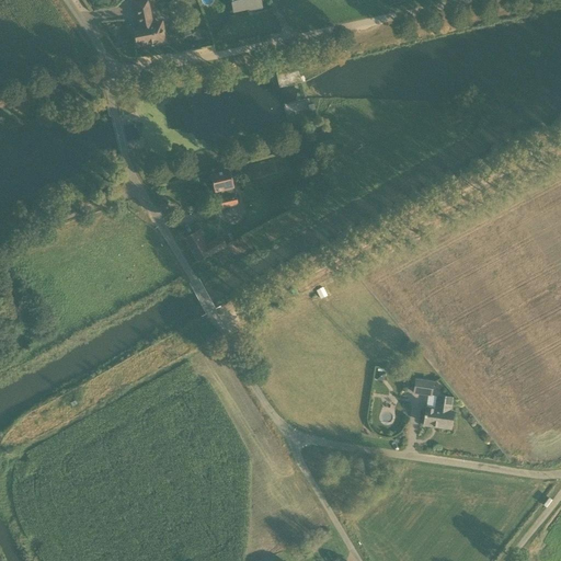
[(141,0),(134,1),(135,3),(139,29),(134,30),(137,47),(156,44),(156,46),(167,44),(162,20),(151,22),(147,1),(145,1),(145,0),(141,0)]
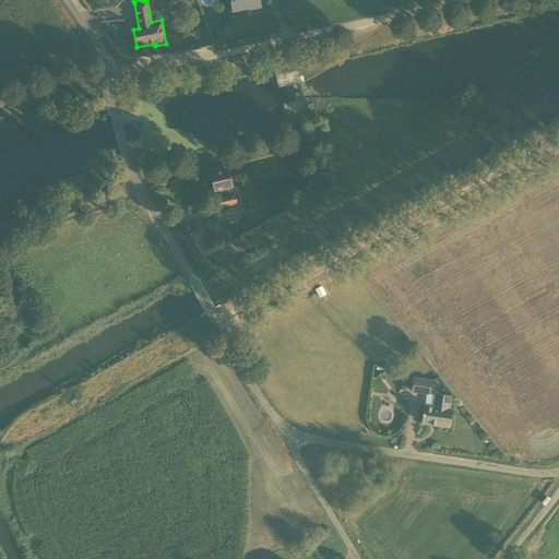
[(229,0),(233,11),(248,9),(247,6),(260,2),(259,0),(229,0)]
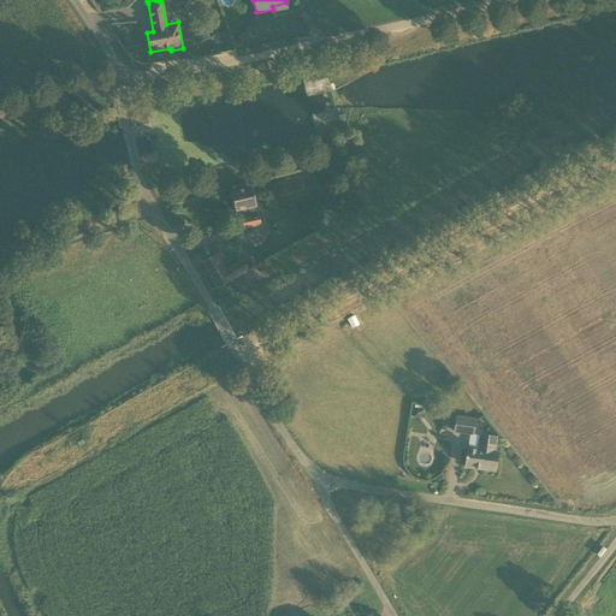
[(330,158),(345,155),(344,144),(329,147),(330,158)]
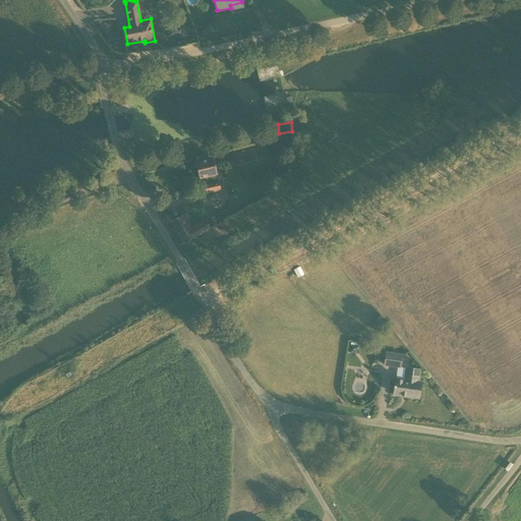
[(221,190),(216,168),(213,159),(195,163),(199,179),(205,177),(207,184),(205,185),(207,193),(221,190)]
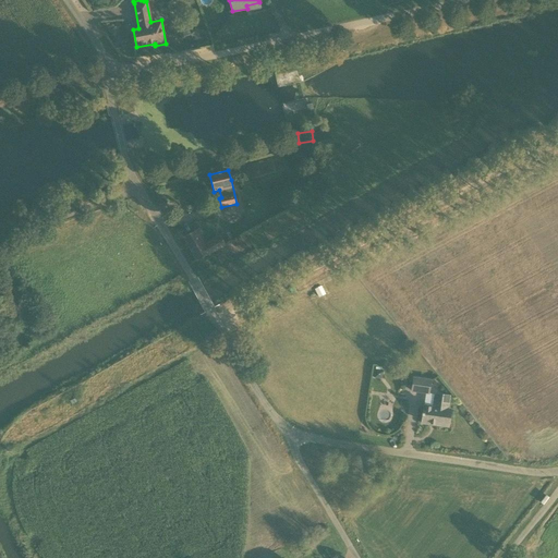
[(320,286),(314,289),(318,296),(325,293),(320,286)]
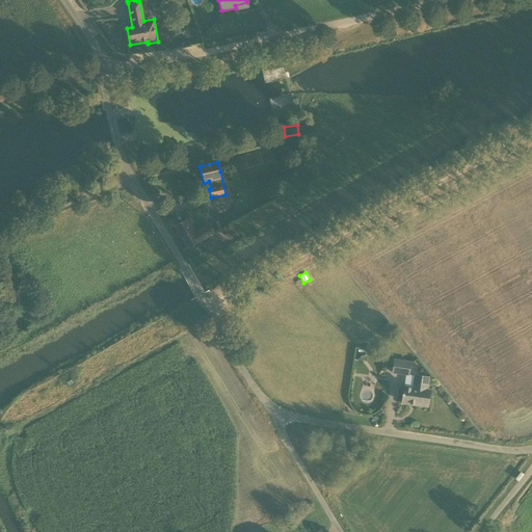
[(388,323),(383,328),(388,333),(393,328),(388,323)]
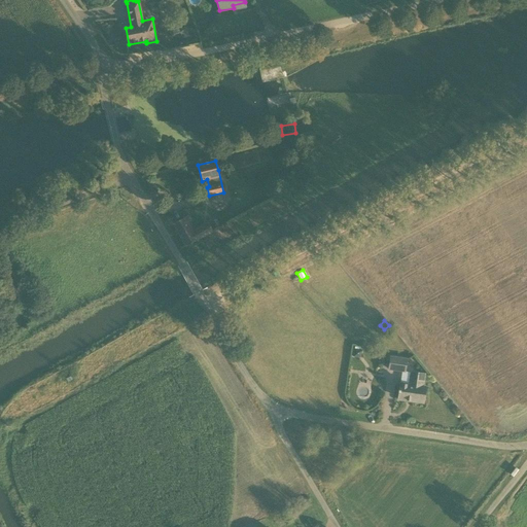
[(403,371),(406,359),(390,357),(388,369),(403,371)]
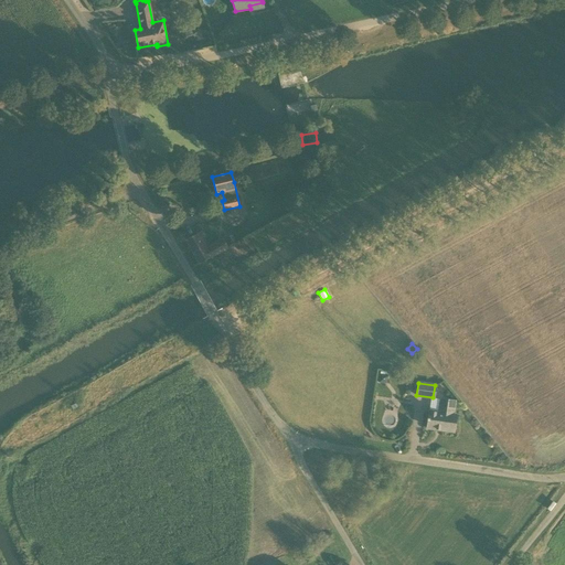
[(437,412),(429,411),(426,428),(454,432),(456,415),(454,415),(456,401),(439,397),(437,412)]
